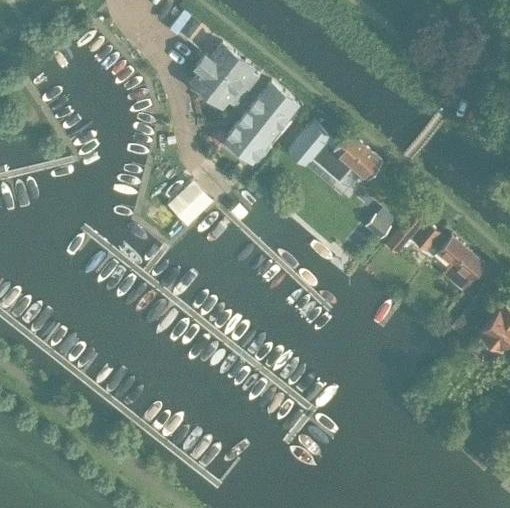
[(221,105),(250,68),(220,44),(208,59),(204,55),(195,67),(199,70),(191,81),(221,105)]
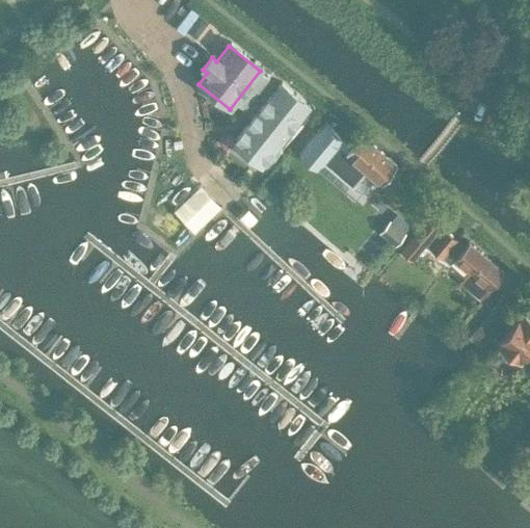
[(276,146),(307,108),(280,86),(234,143),(261,165),(264,162),(272,168),(285,152),(276,146)]
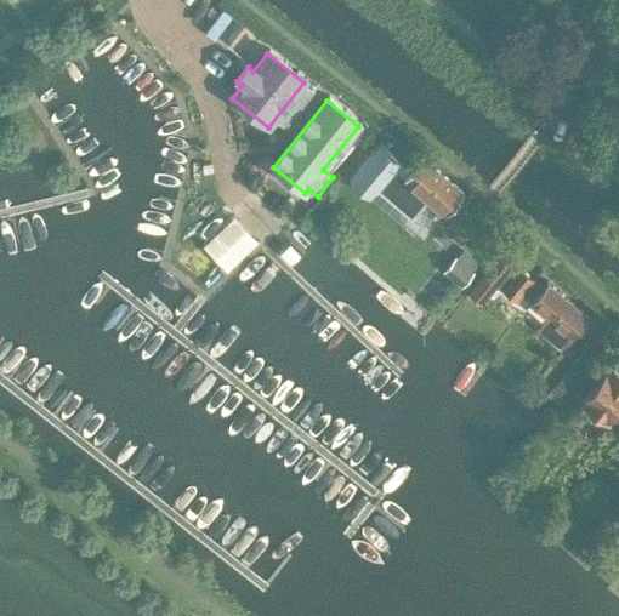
[(461,197),(419,161),(409,174),(378,147),(347,183),(421,245),(461,197)]
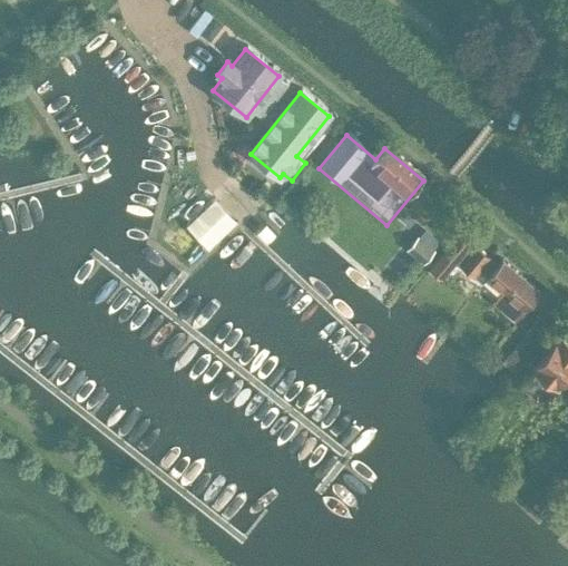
[(216,199),(187,226),(208,250),(237,223),(216,199)]
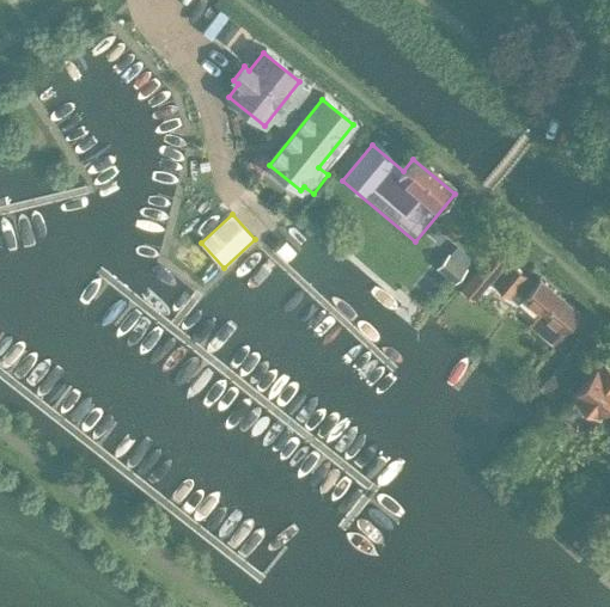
[(176,267),(194,282),(208,265),(190,250),(176,267)]
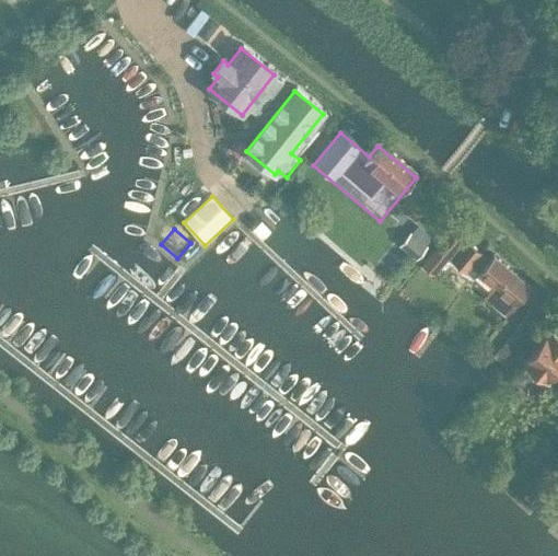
[(415,262),(426,248),(409,235),(398,248),(415,262)]
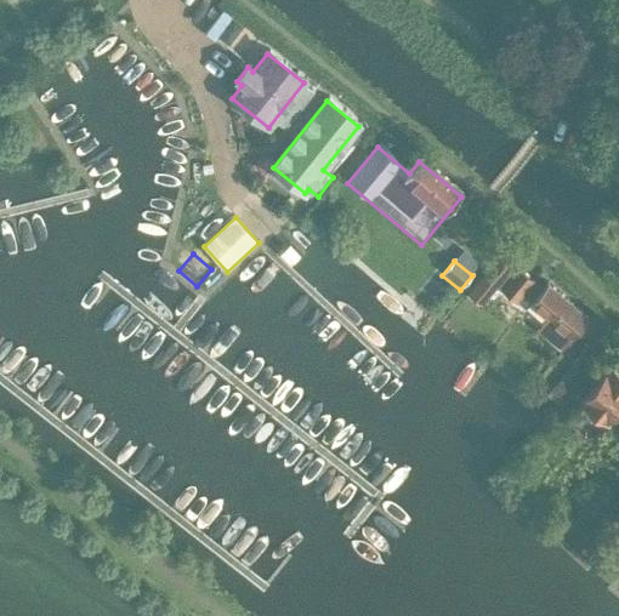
[(560,352),(569,340),(586,320),(545,285),(539,292),(529,285),(532,283),(518,272),(501,292),(514,303),(520,296),(529,303),(529,304),(546,319),(535,331),(560,352)]
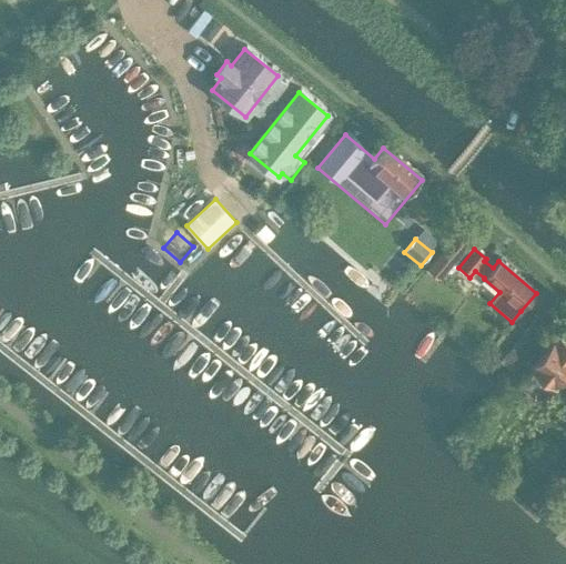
[(533,321),(519,338),(528,345),(542,329),(533,321)]
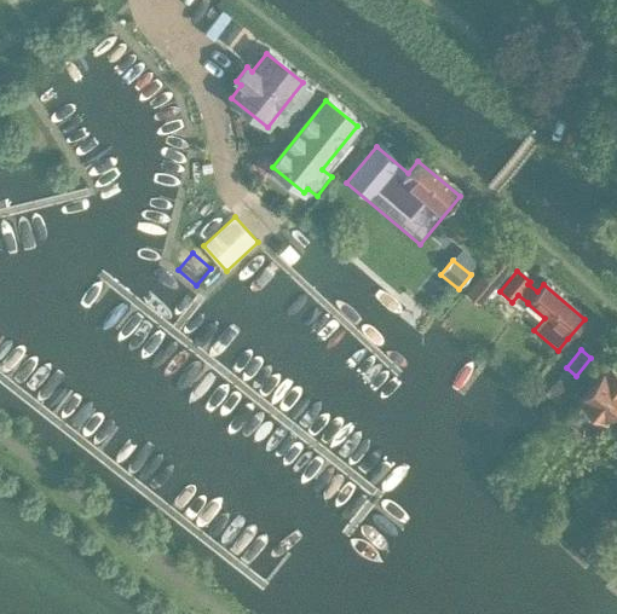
[(616,374),(606,365),(576,401),(604,424),(609,418),(616,424),(616,422),(616,374)]
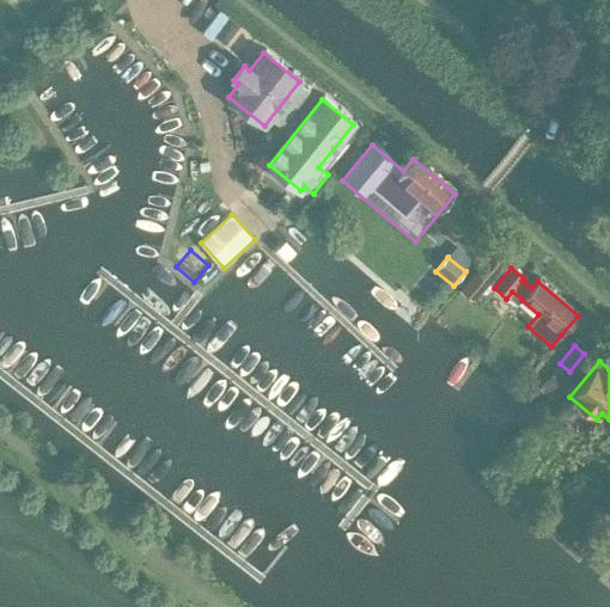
[(536,390),(546,398),(569,372),(560,363),(536,390)]
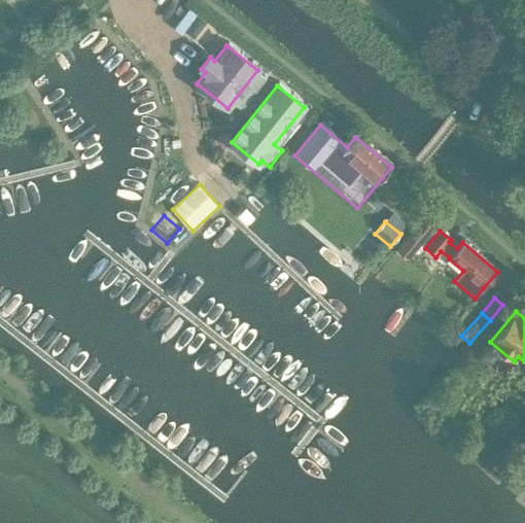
[(467,374),(473,363),(465,360),(460,370),(467,374)]
